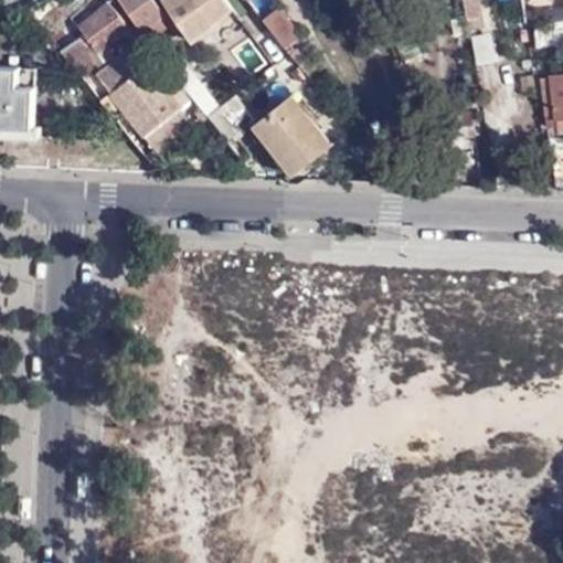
[(148,0),(116,0),(133,21),(152,7),(148,0)]
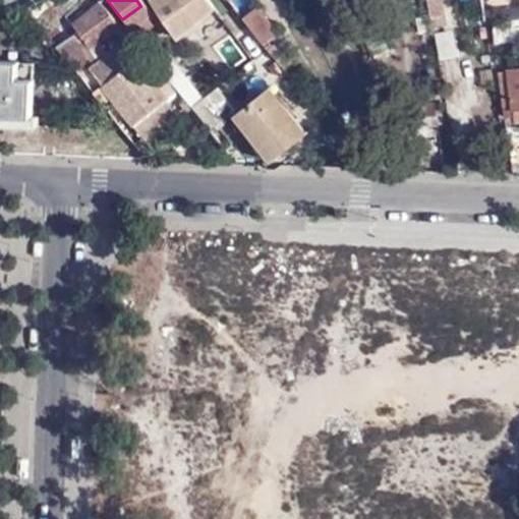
[(213,10),(205,0),(151,0),(148,2),(174,41),(194,25),(194,23),(213,10)]
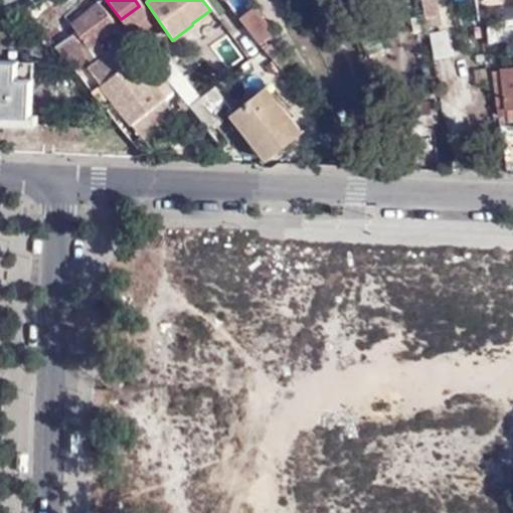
[(423,0),(429,21),(444,18),(439,0),(423,0)]
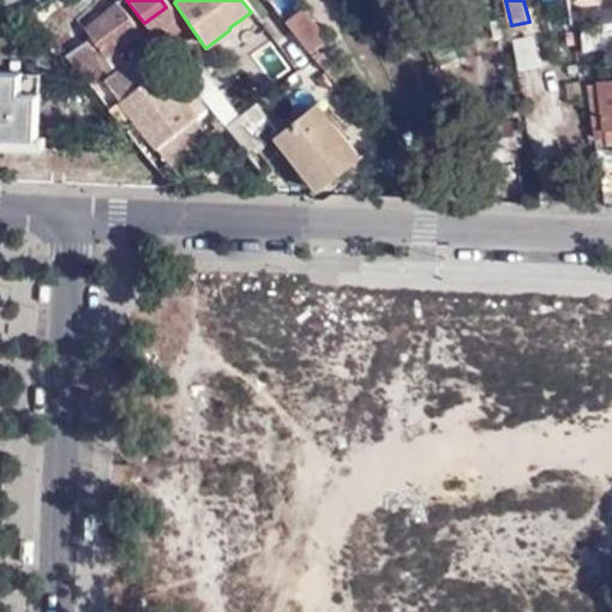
[(117,4),(84,30),(107,60),(141,31),(117,4)]
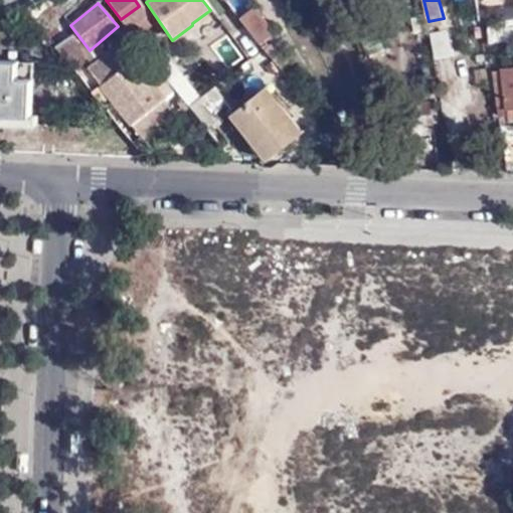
[(147,17),(139,6),(121,19),(128,29),(129,29),(147,17)]
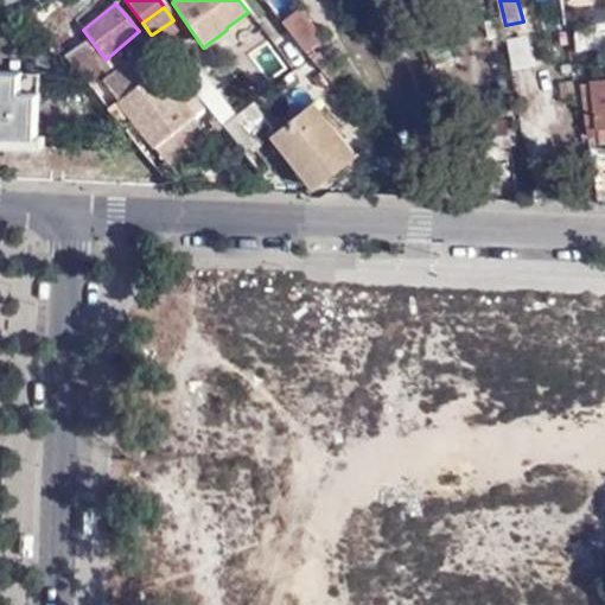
[(295,8),(279,21),(303,52),(319,38),(295,8)]
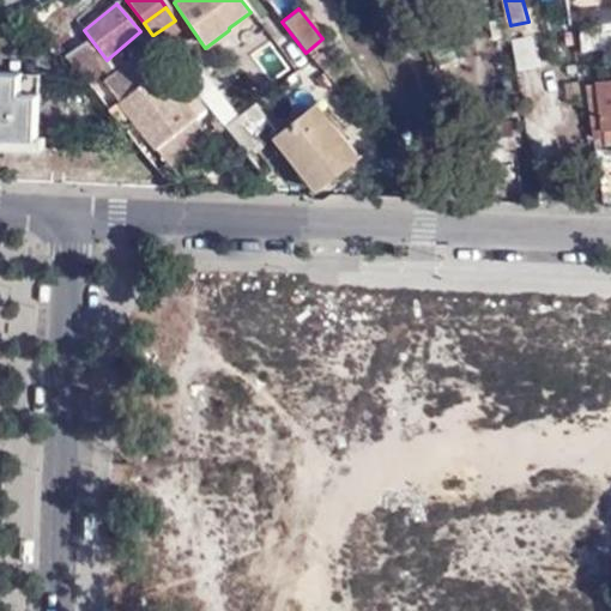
[(514,68),(536,66),(532,35),(510,37),(514,68)]
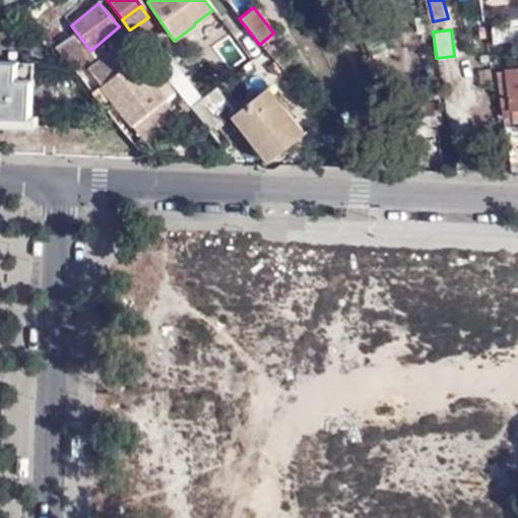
[(355,37),(353,30),(345,35),(347,41),(355,37)]
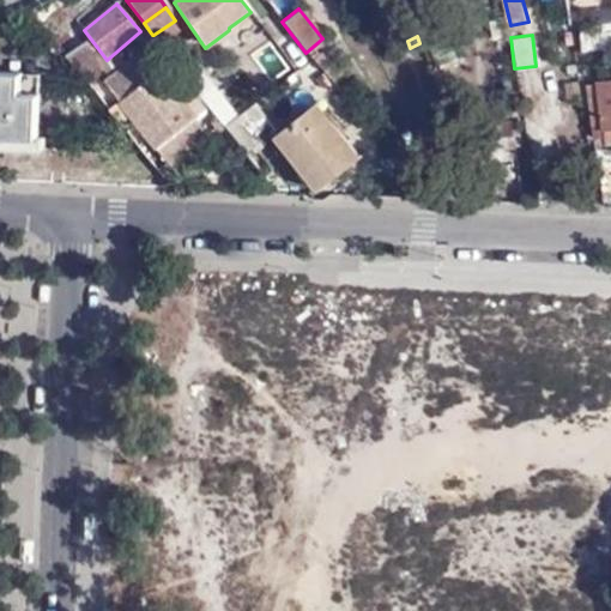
[(84,43),(65,55),(85,80),(100,68),(84,43)]
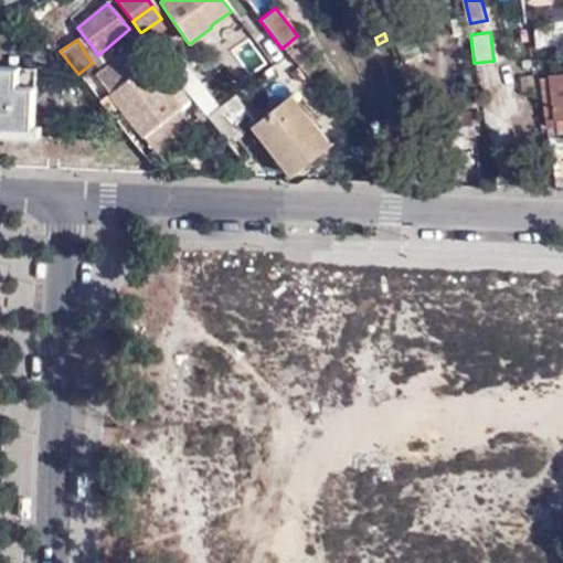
[(144,137),(178,110),(131,49),(96,77),(144,137)]
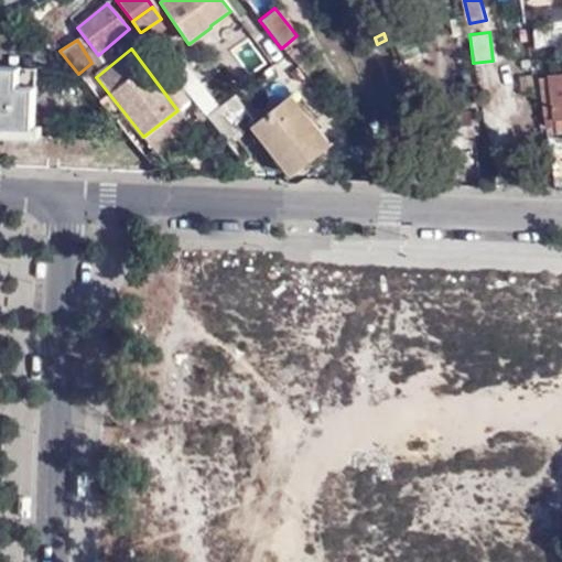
[(0,134),(32,137),(35,85),(19,85),(20,65),(0,64),(0,134)]
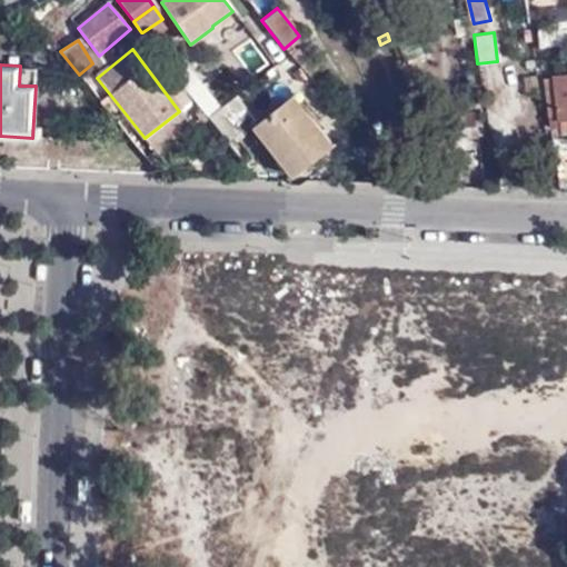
[(566,76),(544,79),(548,116),(559,115),(561,131),(566,129),(566,76)]
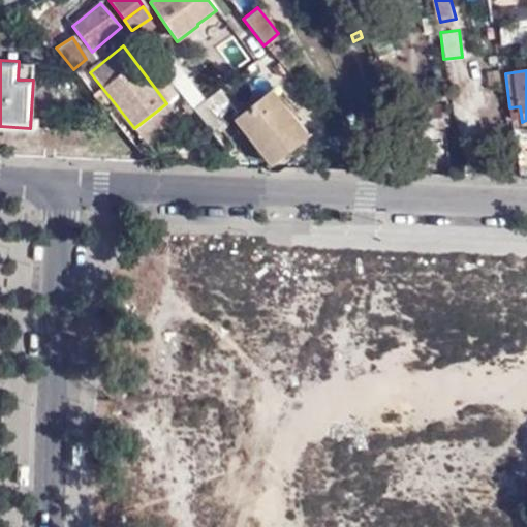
[(240,113),(222,89),(194,110),(213,133),(240,113)]
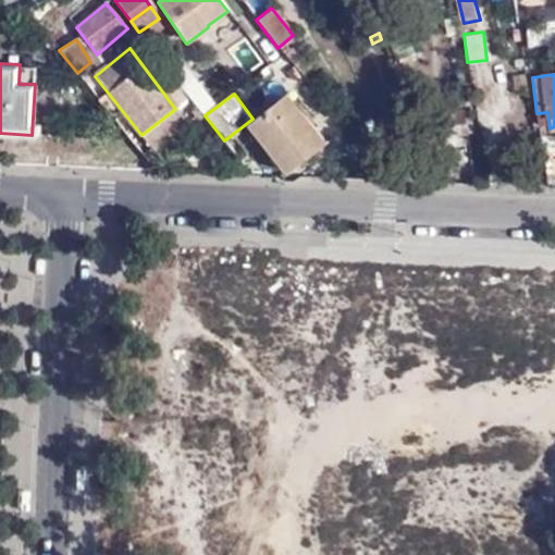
[(276,120),(268,109),(249,124),(285,170),(299,157),(305,162),(325,146),(294,106),(276,120)]
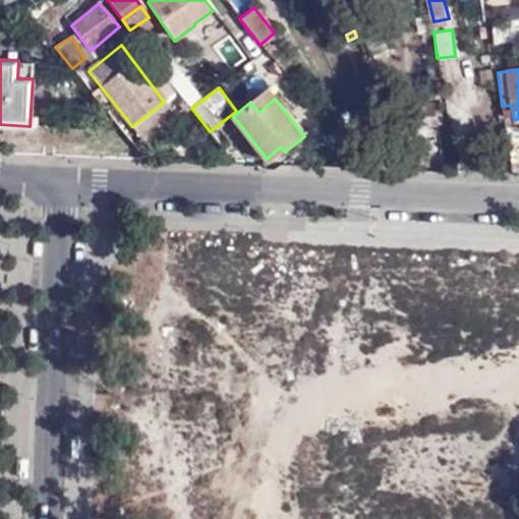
[(173,113),(164,102),(132,126),(142,137),(173,113)]
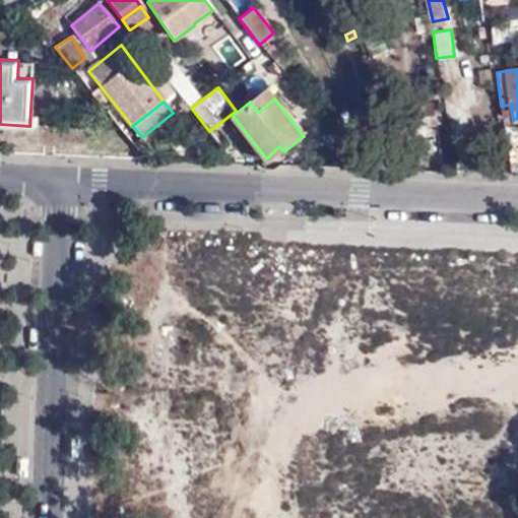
[(517,126),(504,127),(510,175),(517,175),(517,126)]
